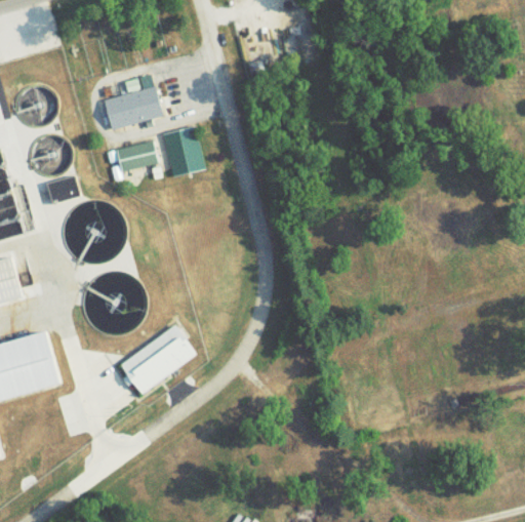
[(150,71),(166,119),(169,128),(192,123),(204,168),(125,189),(111,179),(101,146),(117,142),(101,94),(98,85),(131,75),(150,71)]
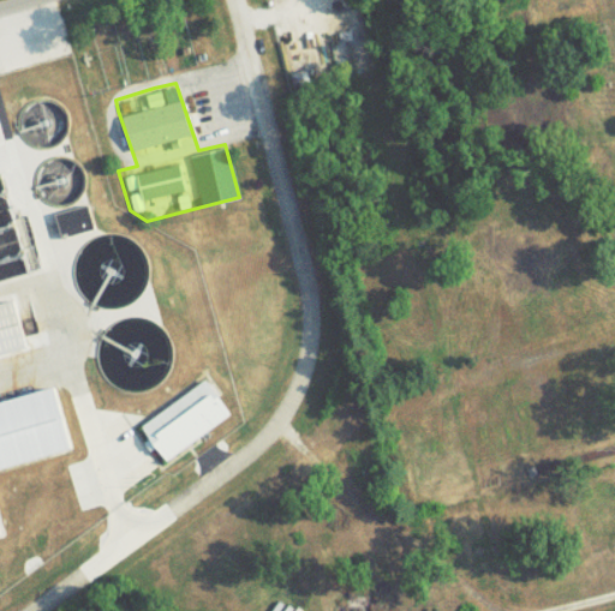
[(23,107),(28,102),(33,100),(39,97),(45,97),(49,99),(55,101),(60,105),(64,109),(66,115),(67,121),(67,127),(65,135),(59,142),(52,147),(45,148),(36,148),(28,144),(22,138),(18,131),(17,123),(18,114),(23,107)]
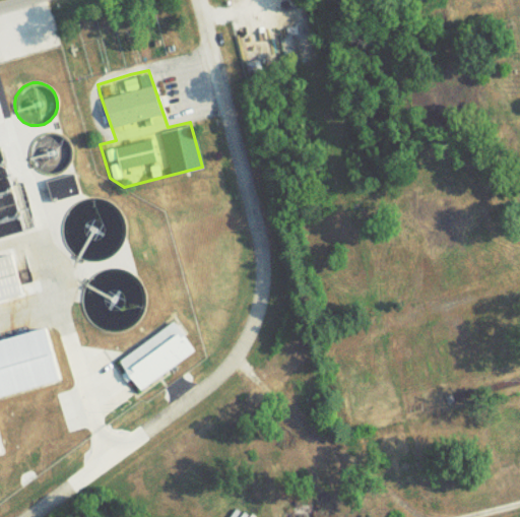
[(33,139),(37,135),(41,133),(46,132),(51,131),(56,132),(61,134),(64,137),(67,141),(70,146),(71,151),(70,156),(68,163),(64,169),(58,173),(51,174),(44,174),(38,171),(33,166),(28,159),(27,152),(29,145),(33,139)]
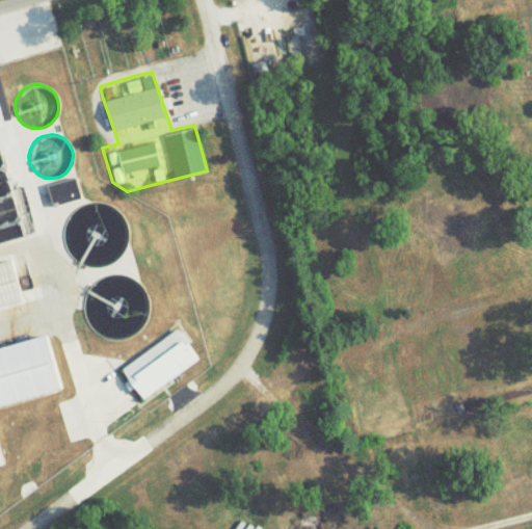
[(48,189),(53,210),(82,203),(77,182),(48,189)]
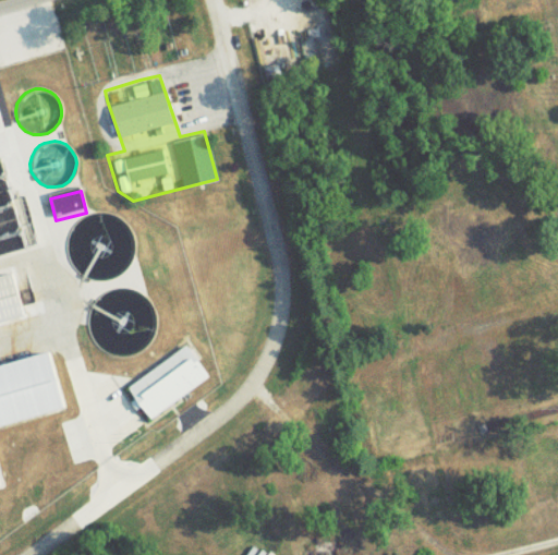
[(112,284),(119,250),(77,242),(72,276),(112,284)]
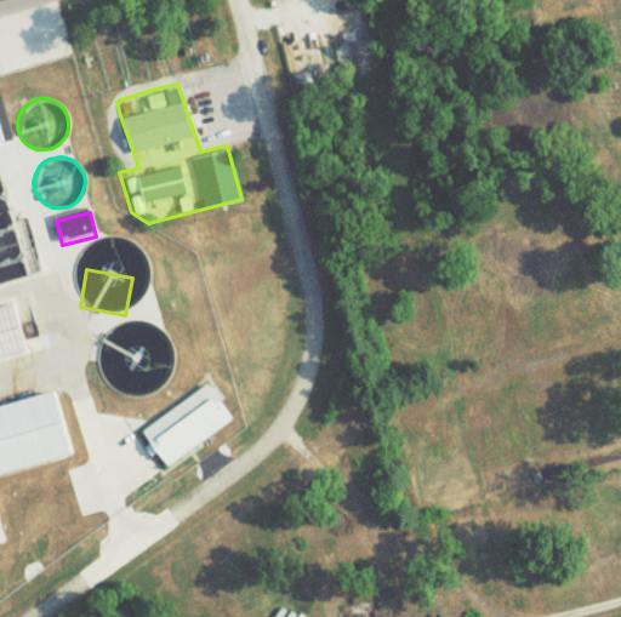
[(0,308),(13,304),(28,354),(0,361),(0,308)]
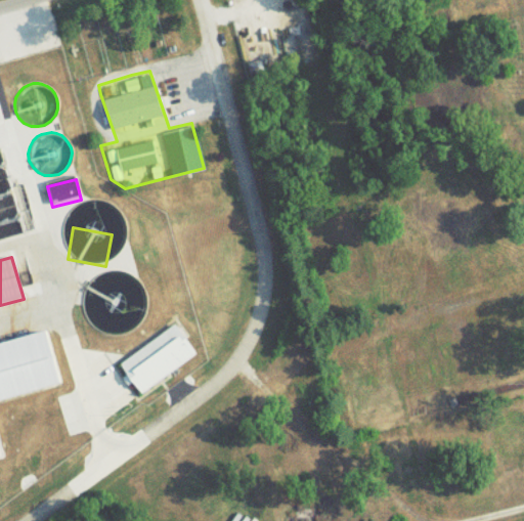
[(127,280),(117,285),(112,274),(78,290),(101,341),(145,321),(127,280)]
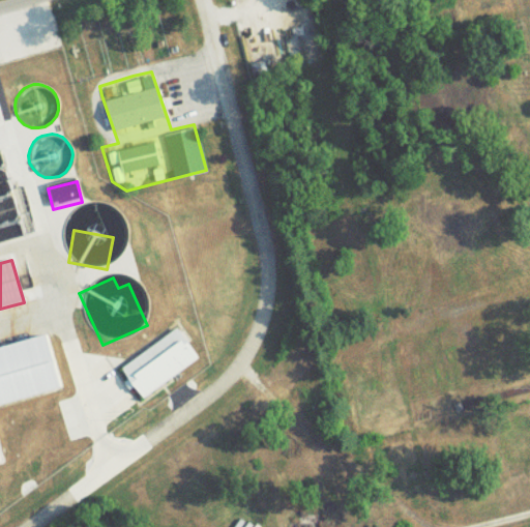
[(176,329),(198,359),(143,399),(121,369),(176,329)]
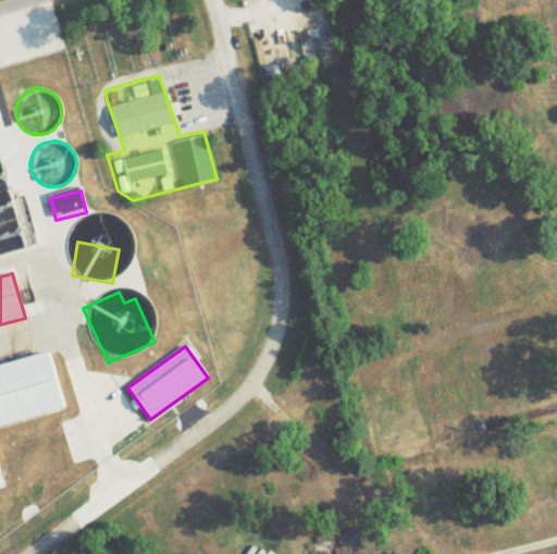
[(0,370),(50,356),(66,411),(0,430),(0,370)]
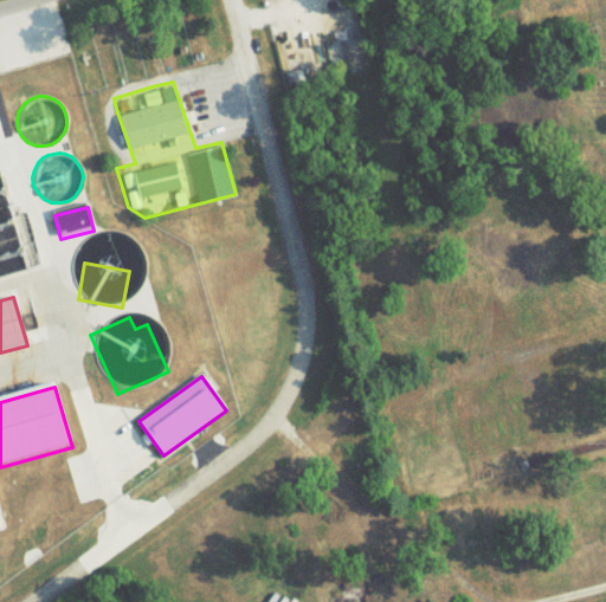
[(605,601),(559,601),(605,590),(605,601)]
